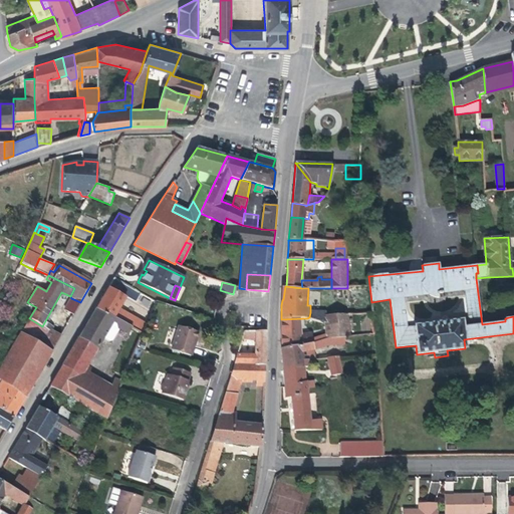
[(122,316),(115,313),(123,299),(125,296),(108,287),(96,308),(120,321),(122,316)]
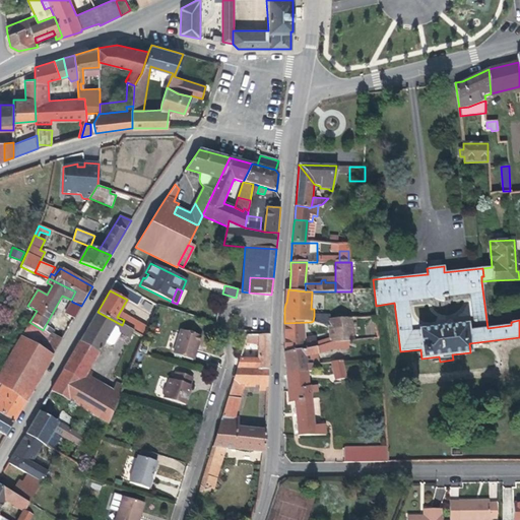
[(335,303),(351,303),(351,291),(335,291),(335,303)]
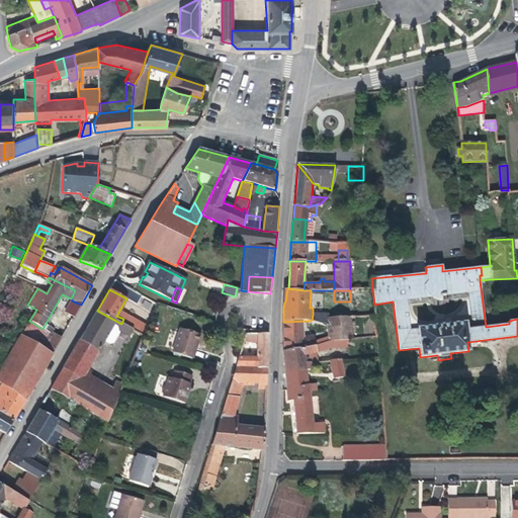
[(65,312),(74,317),(81,305),(72,300),(65,312)]
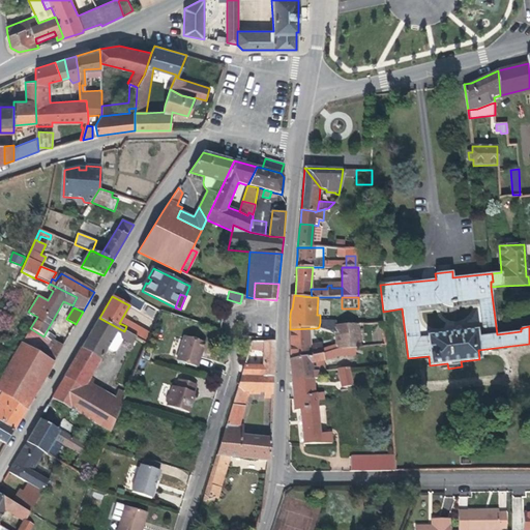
[(126,325),(134,313),(127,308),(119,323),(126,326),(124,331),(137,337),(138,339),(141,332),(126,325)]
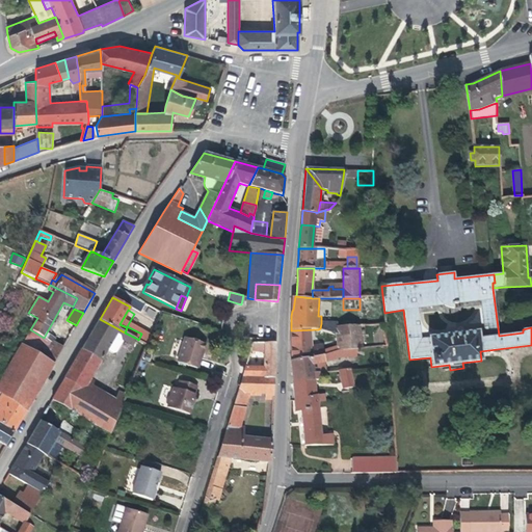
[(100,319),(76,358),(87,365),(90,358),(99,365),(108,350),(113,353),(116,352),(124,341),(134,346),(137,339),(125,333),(100,319)]
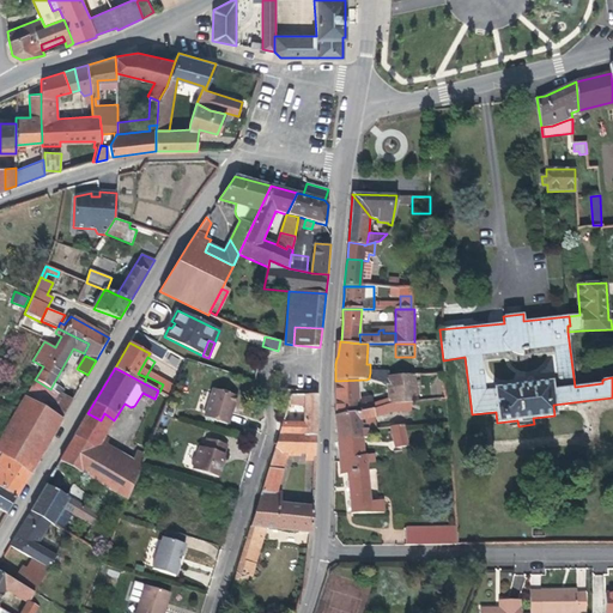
[(393,372),(370,372),(369,378),(388,384),(388,387),(402,386),(401,376),(393,376),(393,372)]
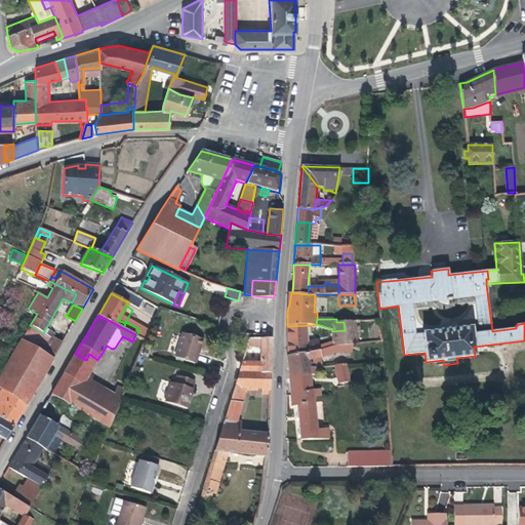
[(352,345),(357,344),(355,321),(344,322),(345,330),(332,331),(333,346),(347,345),(352,345)]
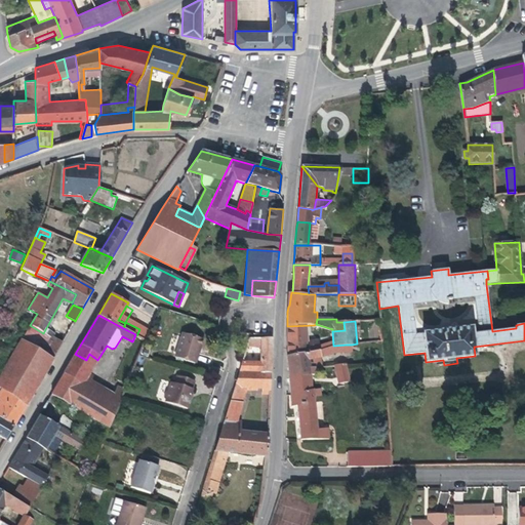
[(287,339),(287,356),(319,351),(317,340),(307,340),(307,336),(318,334),(316,324),(314,325),(287,326),(287,339)]
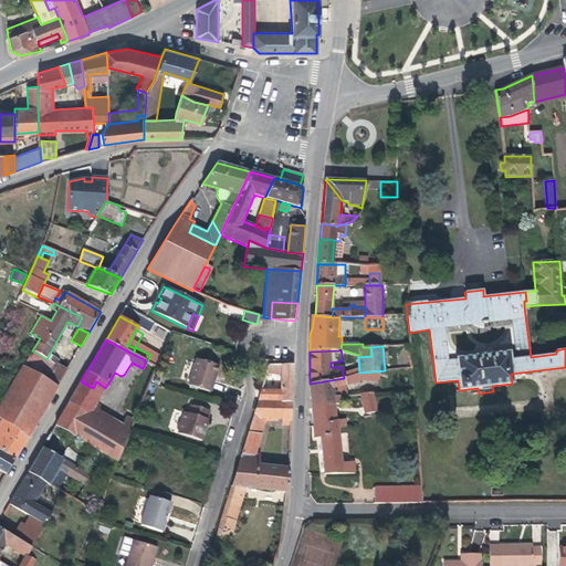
[(61,381),(49,375),(54,364),(46,359),(32,350),(22,368),(56,388),(61,381)]
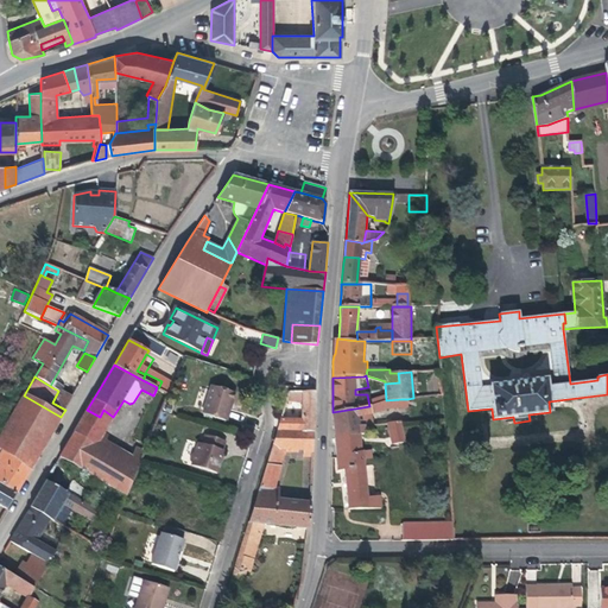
[(203,415),(226,422),(230,407),(234,393),(211,386),(203,415)]
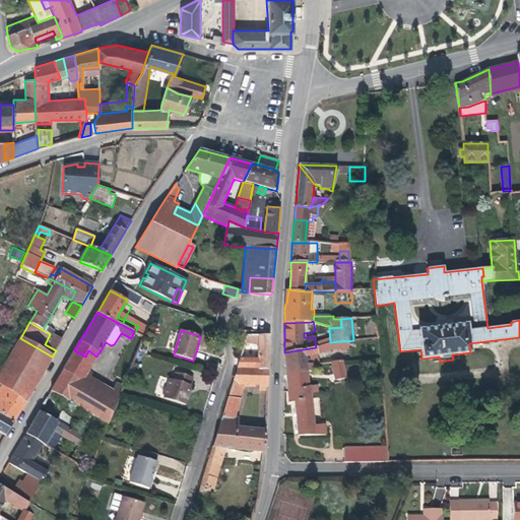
[(51,334),(50,334),(45,344),(56,350),(62,339),(51,334)]
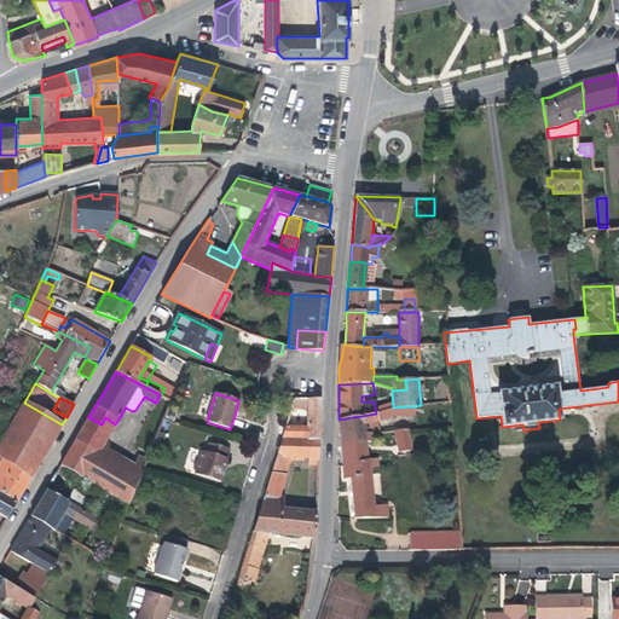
[(308,406),(307,427),(307,439),(319,439),(320,422),(320,398),(300,398),(300,405),(308,406)]
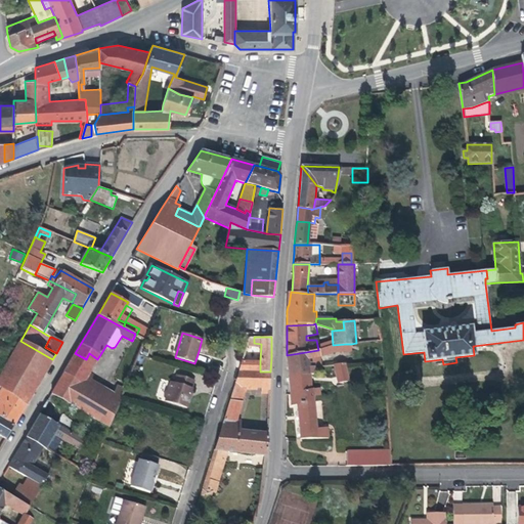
[(52,359),(20,341),(0,377),(0,387),(1,389),(26,405),(52,359)]
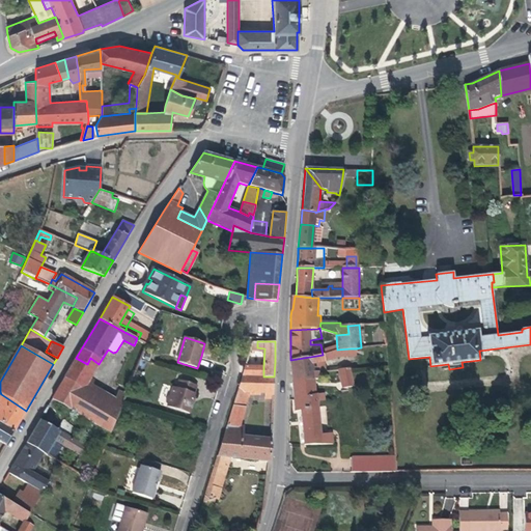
[(337,350),(325,354),(326,359),(324,359),(324,360),(339,357),(337,350)]
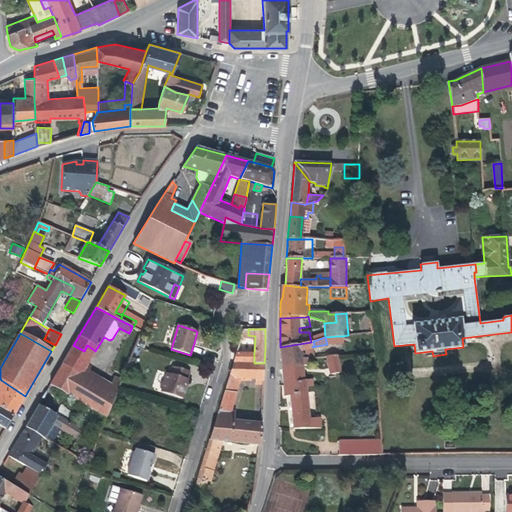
[(313,341),(311,342),(280,347),(281,358),(282,368),(303,366),(306,366),(307,359),(314,358),(312,347),(312,346),(314,346),(313,341)]
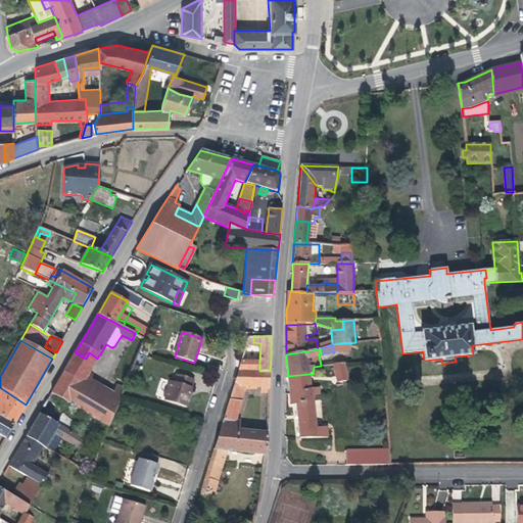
[(89,352),(86,359),(75,352),(69,362),(89,373),(97,359),(89,352)]
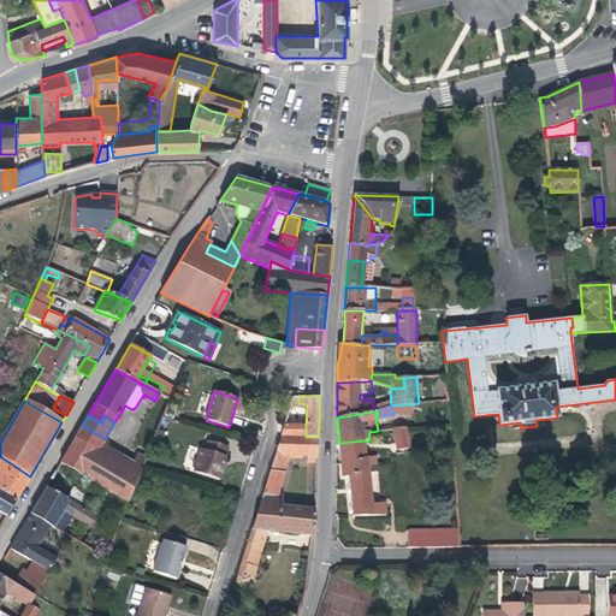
[(280,436),(306,437),(306,425),(284,425),(280,436)]
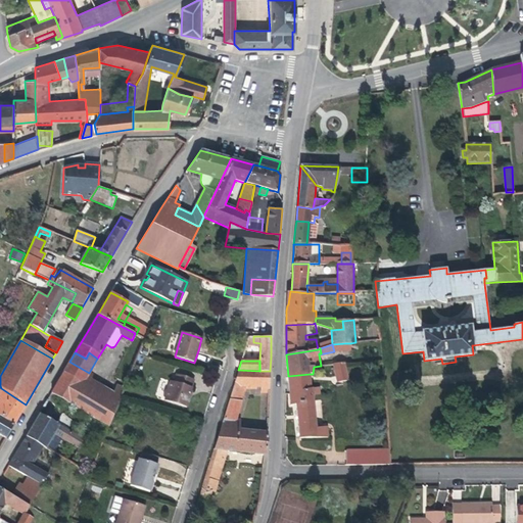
[(69,362),(63,372),(51,393),(108,427),(125,388),(117,385),(113,393),(111,398),(88,385),(90,381),(90,379),(89,378),(91,374),(89,373),(69,362)]
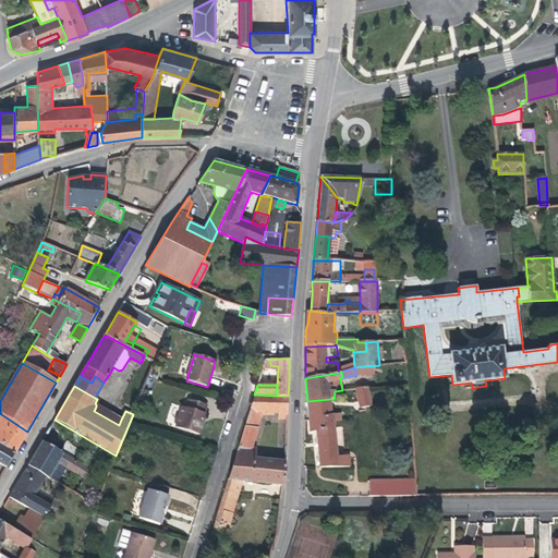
[(366,387),(355,389),(360,409),(371,407),(366,387)]
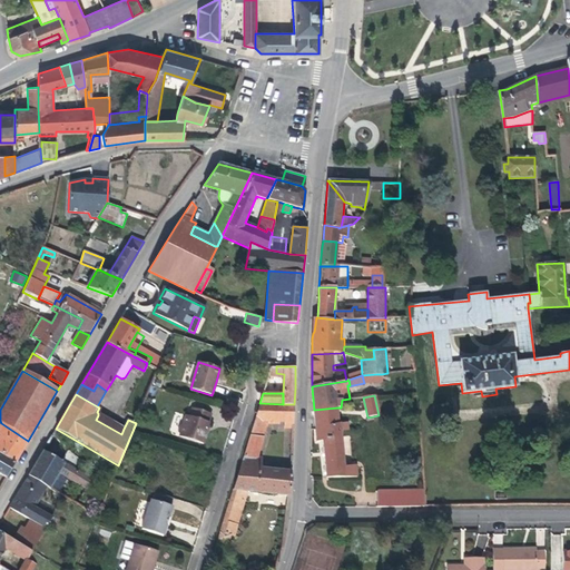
[(256,414),(267,422),(285,423),(284,429),(293,430),(294,418),(294,404),(283,404),(259,403),(256,414)]
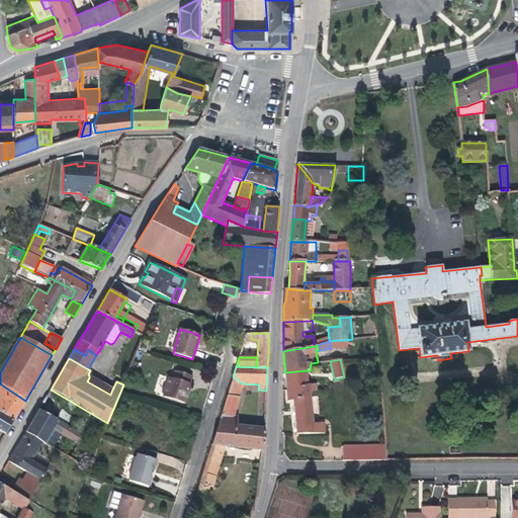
[(191,376),(175,370),(172,378),(169,377),(166,385),(163,387),(162,393),(163,397),(184,404),(188,392),(186,392),(188,386),(191,376)]
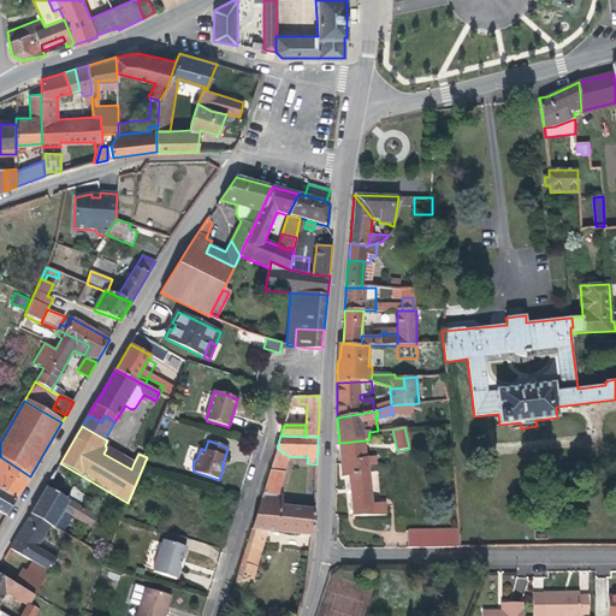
[(348,477),(368,473),(369,473),(368,467),(367,457),(366,456),(365,440),(339,443),(341,467),(342,477),(348,477)]
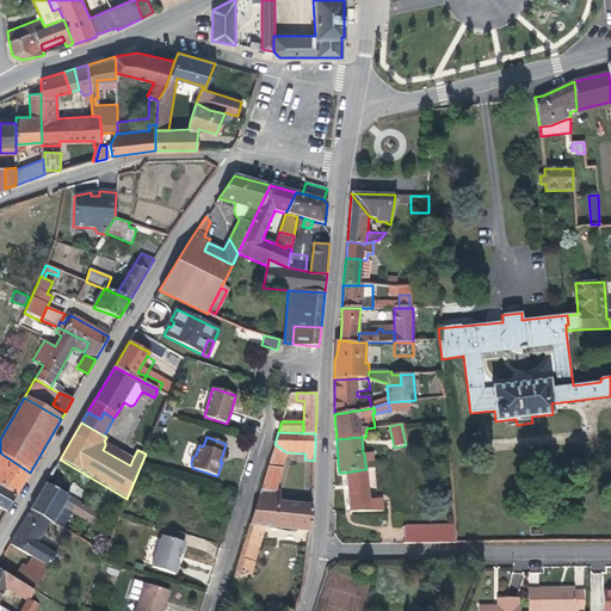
[(133,460),(105,443),(105,445),(103,450),(130,466),(133,460)]
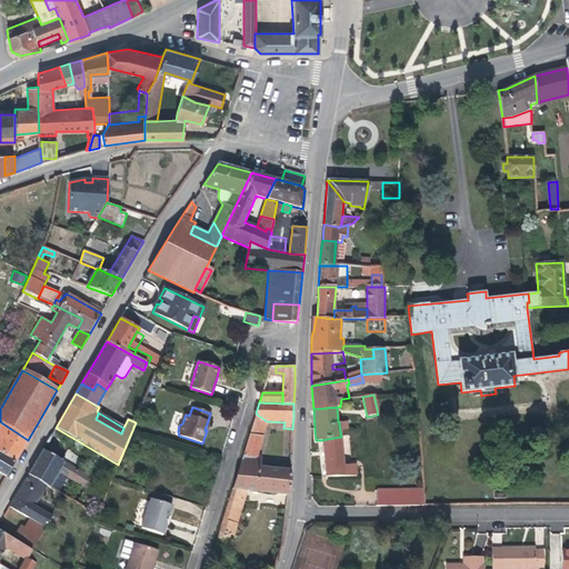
[(267,421),(256,413),(242,457),(257,458),(257,456),(267,421)]
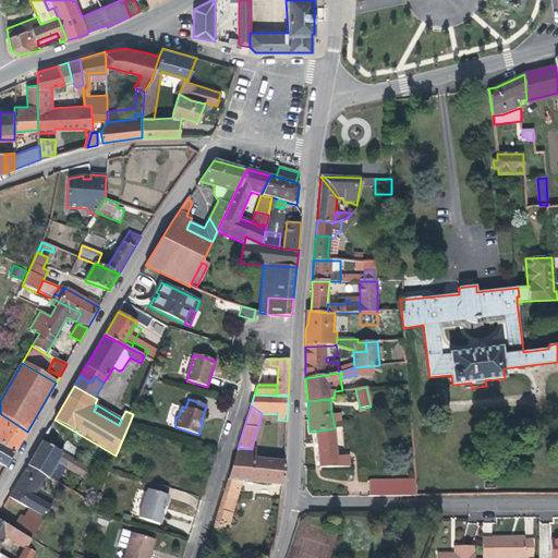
[(27,432),(1,414),(0,415),(0,444),(15,453),(27,432)]
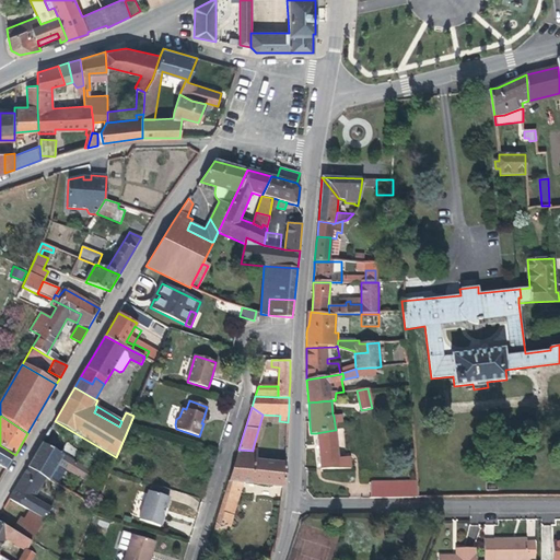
[(338,457),(335,430),(316,433),(321,469),(350,468),(349,456),(338,457)]
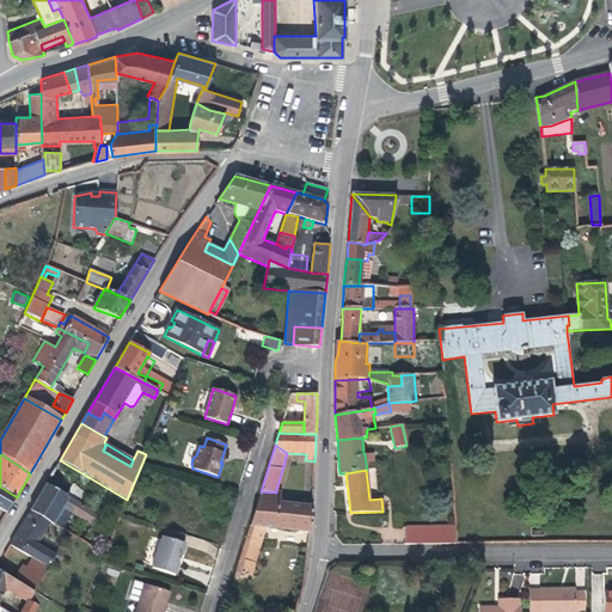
[(73,485),(66,496),(46,484),(30,510),(50,522),(63,530),(73,513),(93,525),(99,515),(80,505),(87,494),(73,485)]
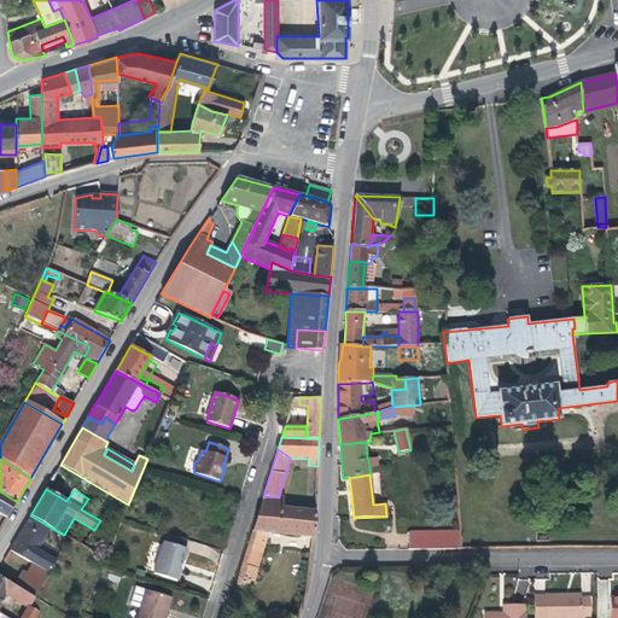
[(17,502),(0,491),(0,513),(7,518),(17,502)]
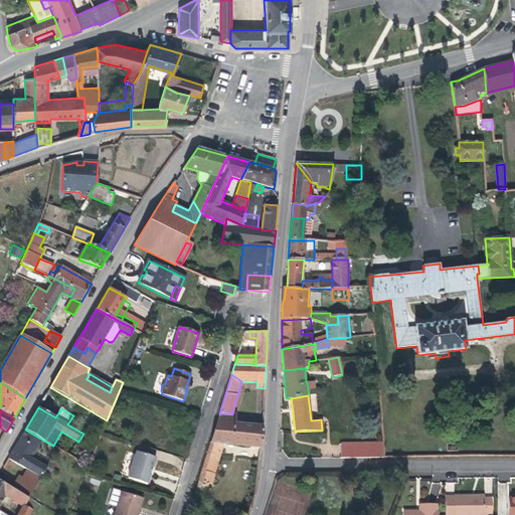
[(232,412),(232,414),(219,413),(217,420),(236,422),(237,413),(232,412)]
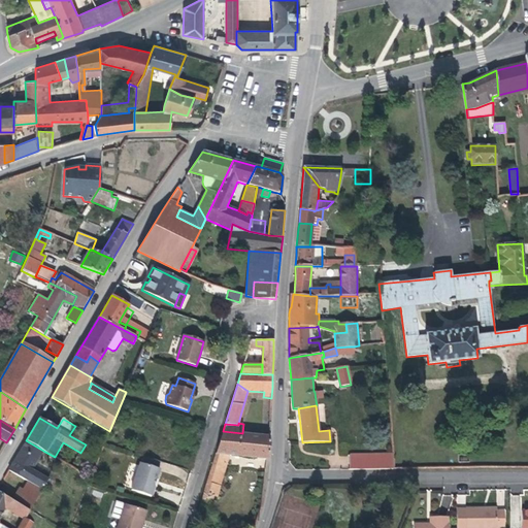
[(220,440),(269,447),(270,436),(242,433),(223,431),(220,440)]
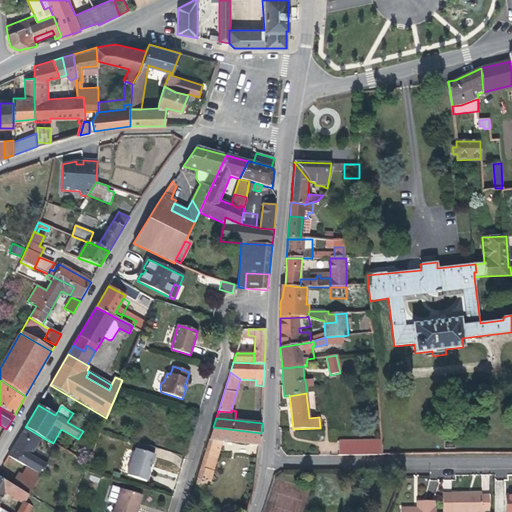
[(25,427),(8,455),(26,466),(41,475),(47,465),(32,455),(42,437),(25,427)]
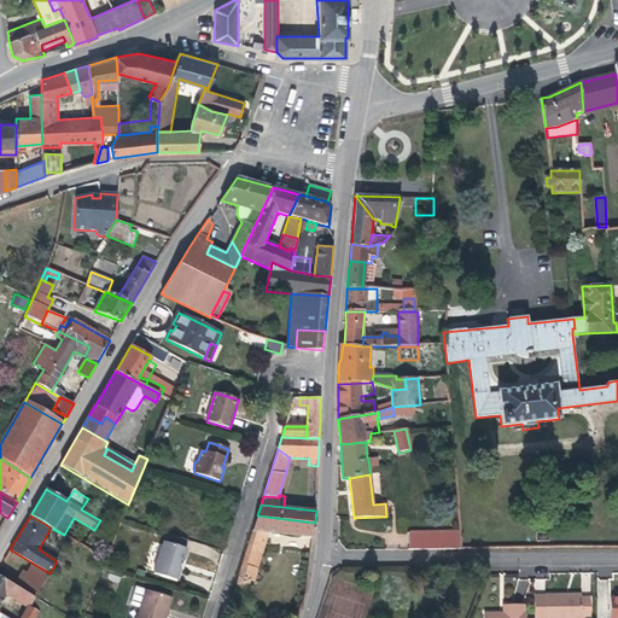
[(252,530),(269,532),(313,538),(315,523),(257,516),(252,530)]
